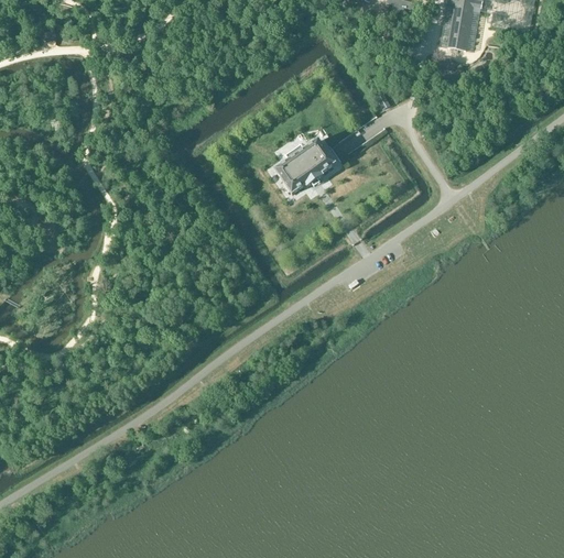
[(446,0),(446,1),(455,2),(447,45),(466,48),(474,6),(480,7),(483,0),(446,0)]
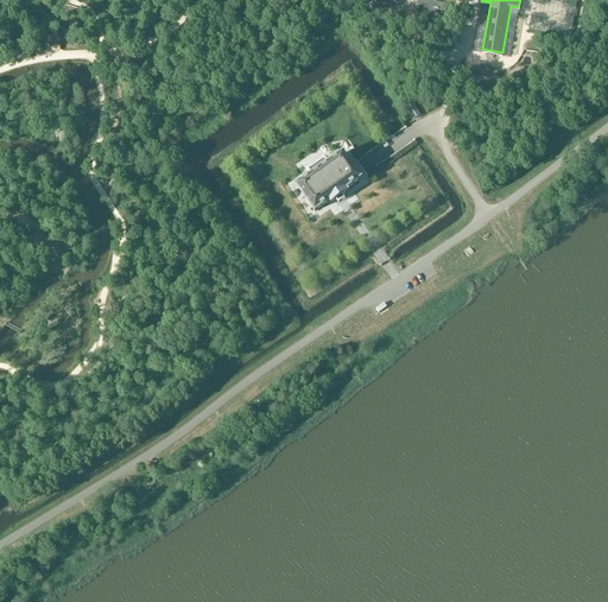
[(57,32),(48,33),(49,44),(61,42),(58,31),(57,32)]
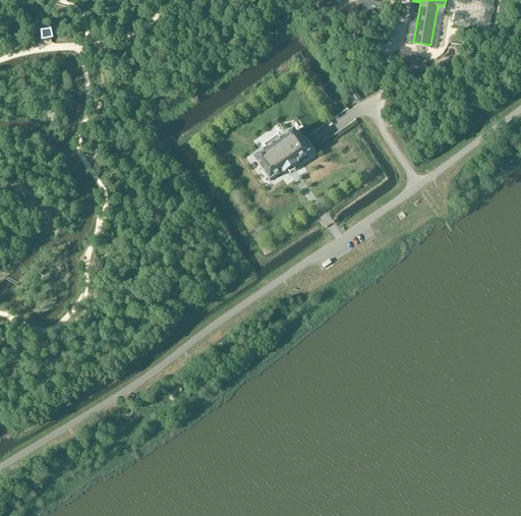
[(294,125),(253,155),(270,178),(282,169),(284,171),(299,160),(298,158),(310,150),(294,125)]
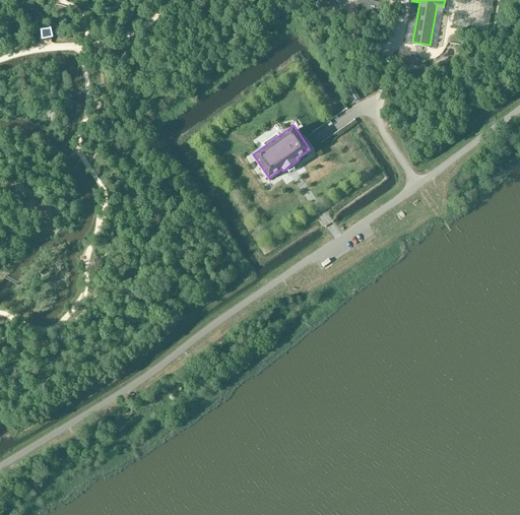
[(288,192),(306,181),(303,177),(285,188),(288,192)]
